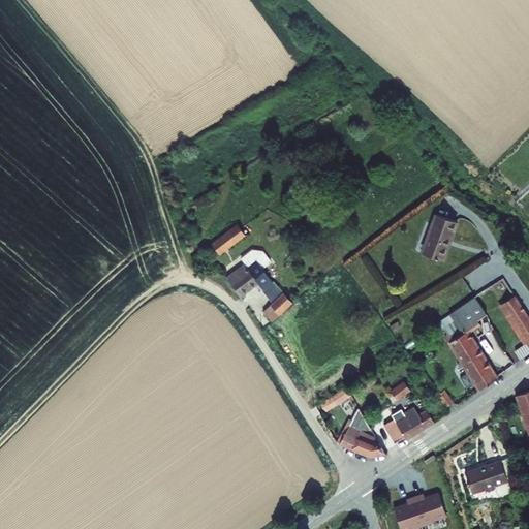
[(455,215),(432,209),(422,250),(445,257),(455,215)]
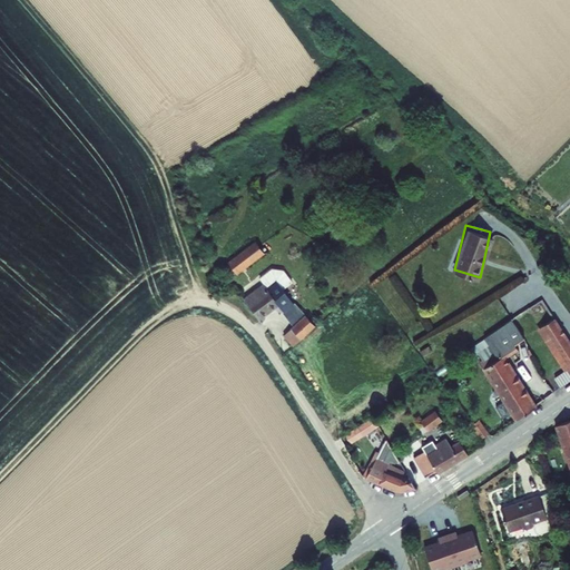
[(257,242),(226,266),(234,276),(265,253),(257,242)]
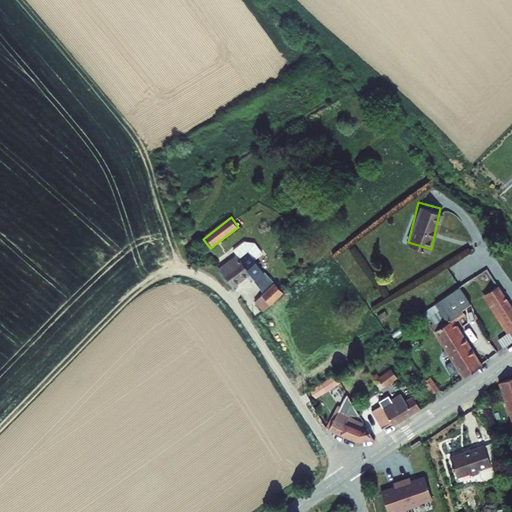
[(235,255),(218,268),(231,286),(248,273),(254,280),(263,273),(254,259),(262,253),(252,241),(244,242),(232,251),(235,255)]
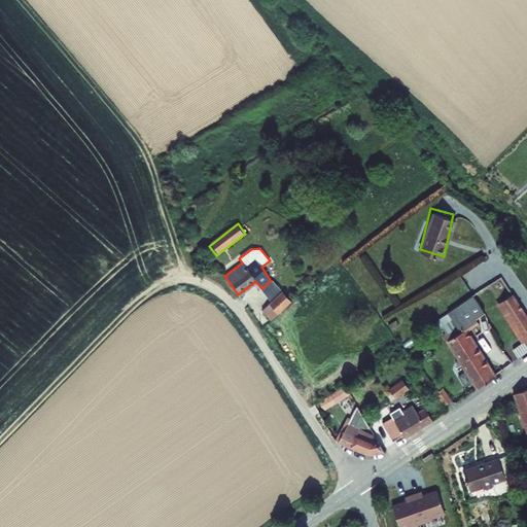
[(280,291),(258,310),(268,322),(290,304),(280,291)]
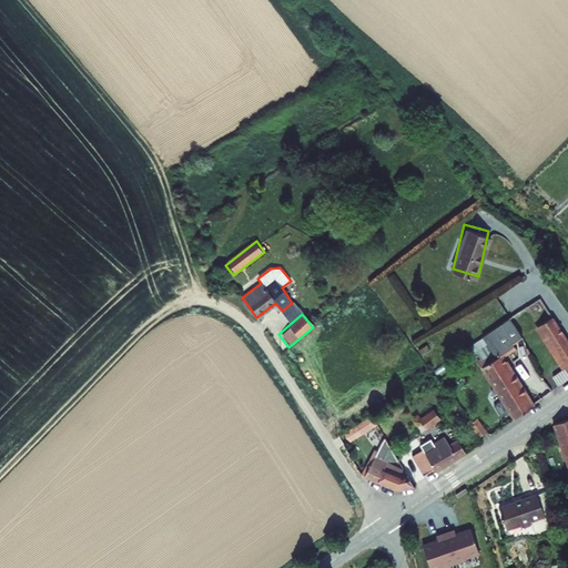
[(567,375),(567,376),(551,388),(555,395),(567,385),(567,335),(557,317),(543,326),(567,366),(567,375)]
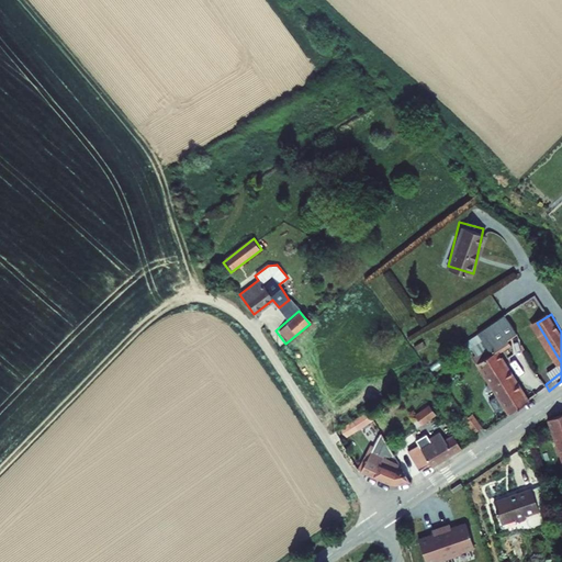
[(467,346),(478,362),(479,364),(493,384),(496,391),(513,415),(531,403),(507,366),(505,362),(508,360),(527,346),(507,318),(481,336),(467,346)]
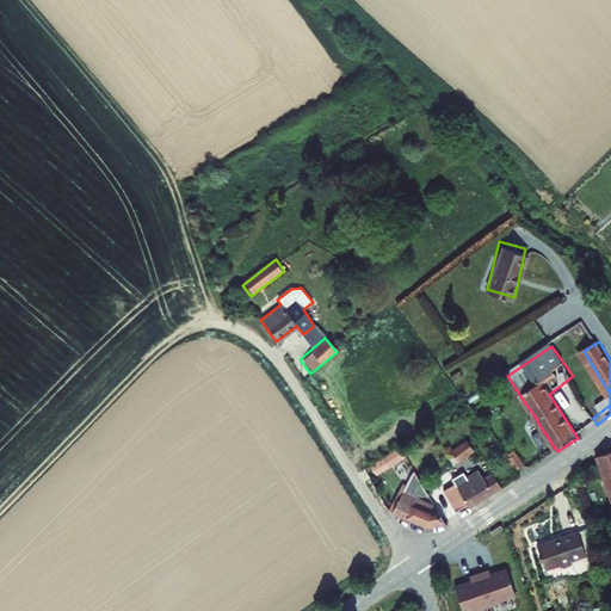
[(610,394),(584,351),(578,356),(610,405),(610,403),(610,394)]
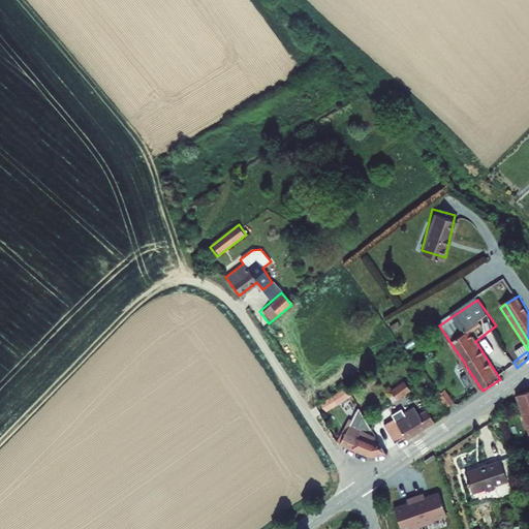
[(397,399),(411,391),(407,383),(393,393),(397,399)]
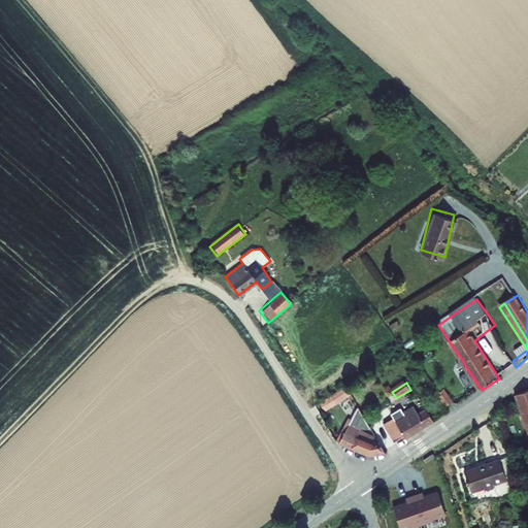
[(347,384),(321,401),(326,410),(352,393),(347,384)]
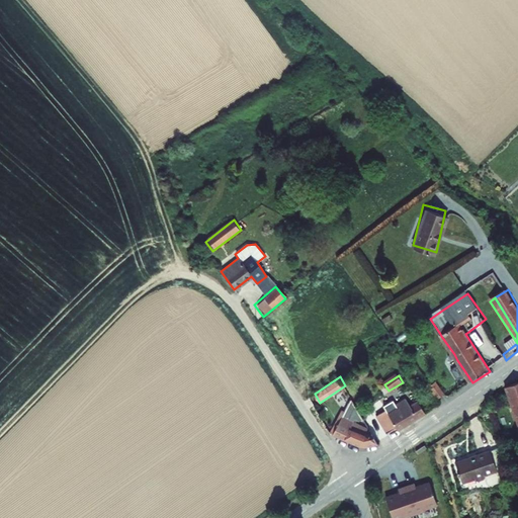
[(412,376),(395,389),(400,397),(413,387),(409,381),(413,379),(412,376)]
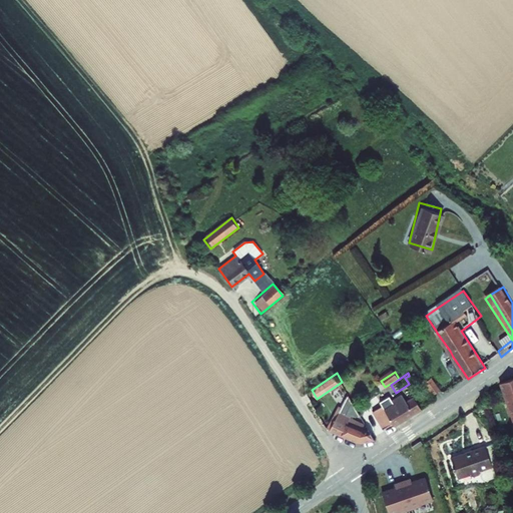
[(444,396),(433,380),(428,383),(439,399),(444,396)]
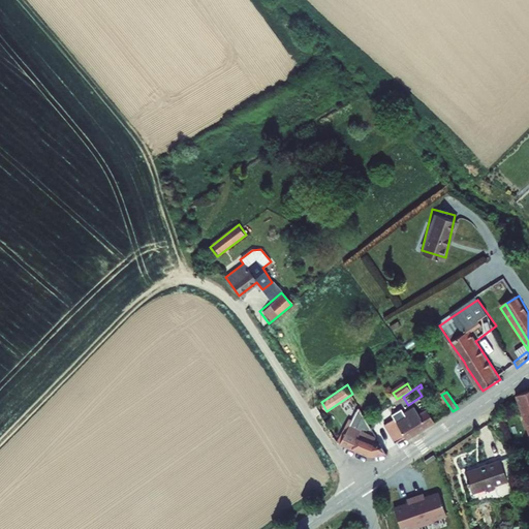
[(399,443),(436,422),(429,411),(422,416),(415,407),(405,413),(402,408),(393,414),(394,416),(385,422),(399,443)]
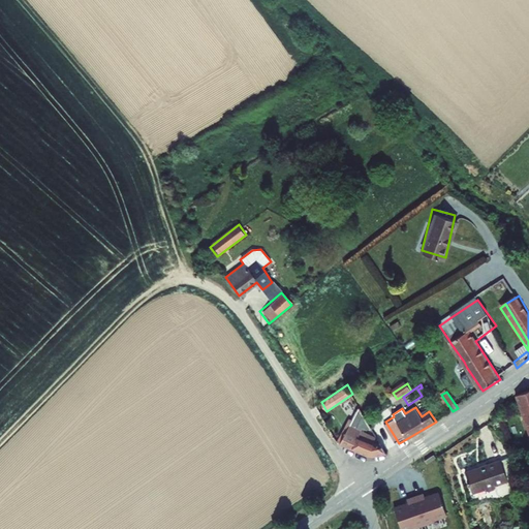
[(350,418),(340,443),(364,456),(374,457),(384,453),(379,442),(361,434),(365,425),(350,418)]
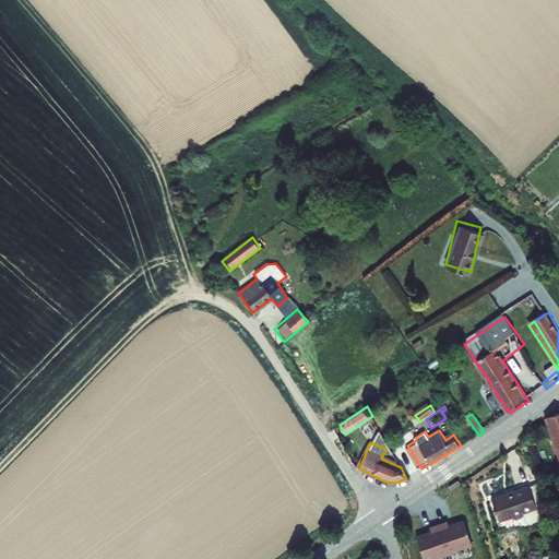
[(502,499),(510,520),(523,515),(524,519),(527,520),(533,518),(535,515),(537,522),(540,523),(549,520),(551,516),(539,486),(502,499)]
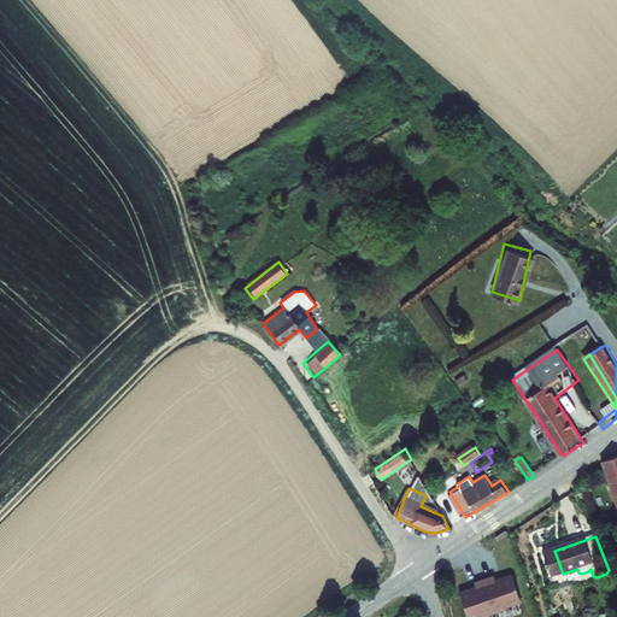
[(487,588),(470,593),(477,616),(483,616),(494,613),(494,616),(517,609),(517,606),(532,601),(523,576),(506,581),(505,576),(485,583),(487,588)]
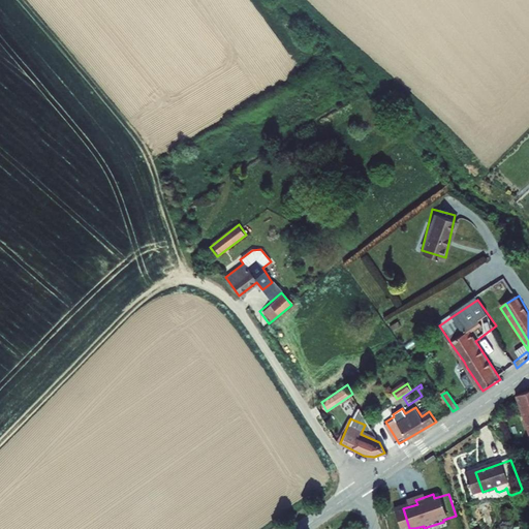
All buildings are outlined.
